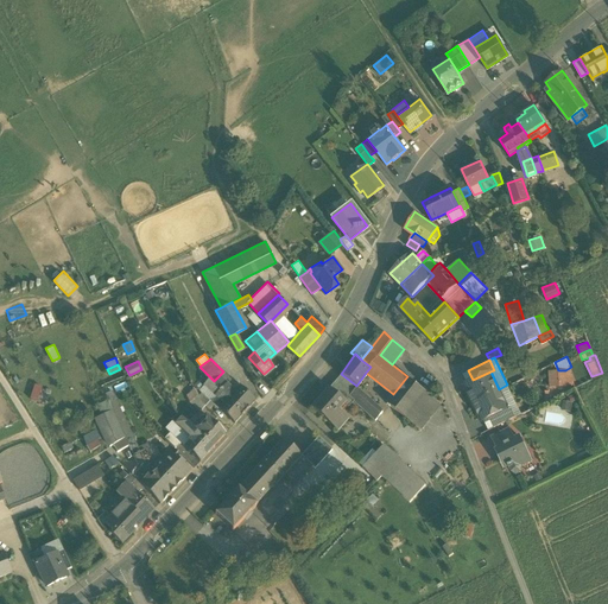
[(234,388),(239,383),(225,369),(223,372),(220,375),(227,381),(234,388)]
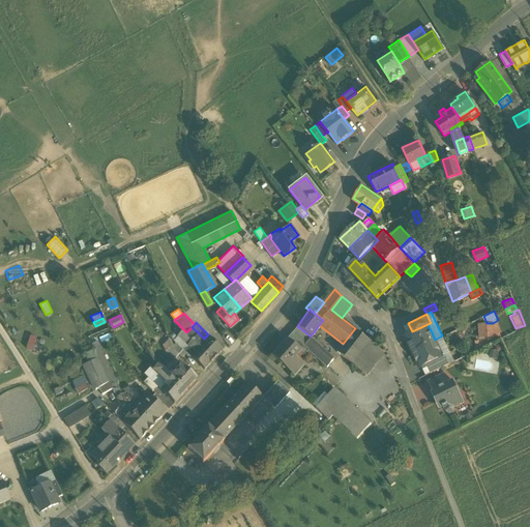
[(403,325),(407,333),(412,331),(408,323),(403,325)]
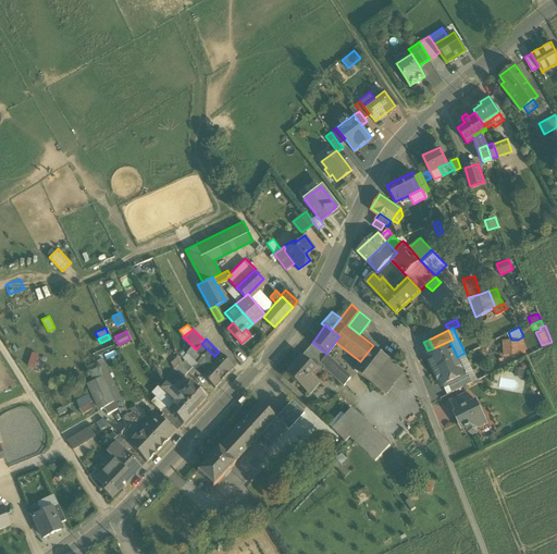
[(512,353),(511,340),(503,341),(504,353),(512,353)]
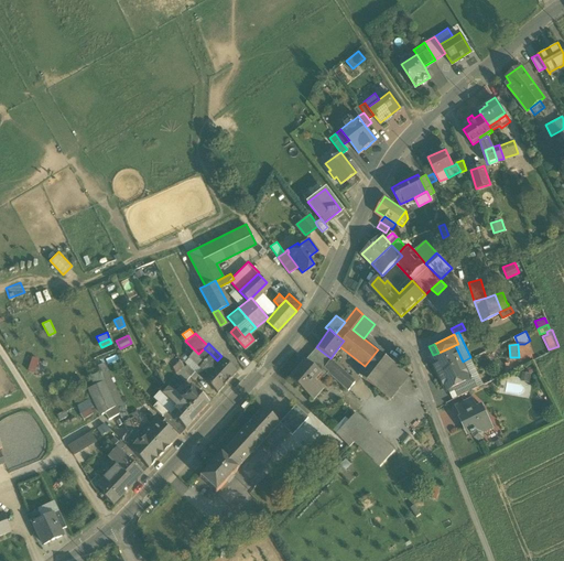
[(430,356),(438,374),(463,362),(455,345),(438,353),(433,355),(430,356)]
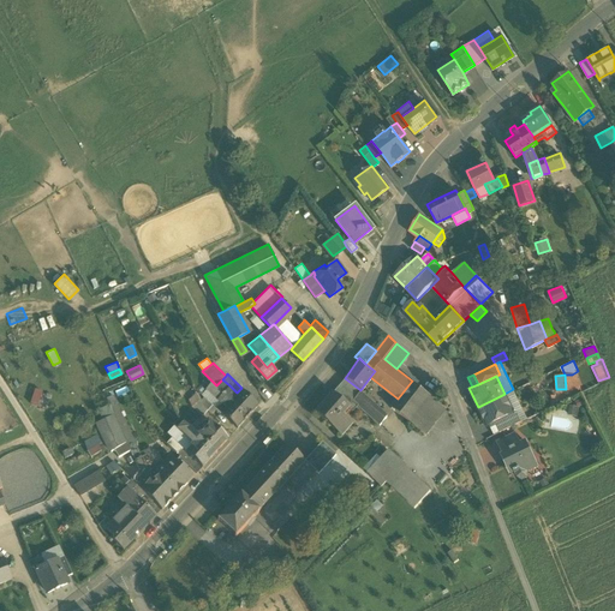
[(345,378),(342,381),(358,391),(358,393),(360,390),(345,378)]
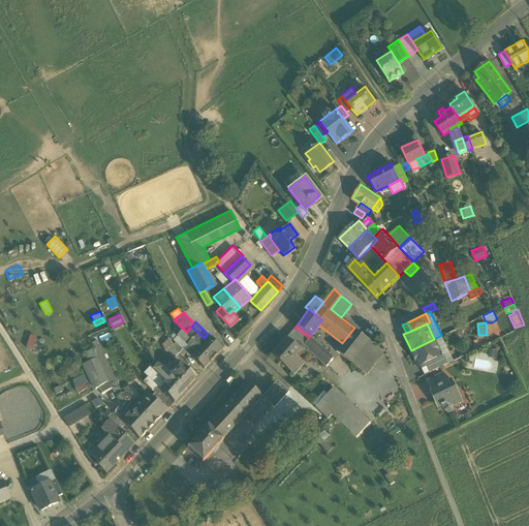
[(191,327),(186,332),(192,337),(197,332),(191,327)]
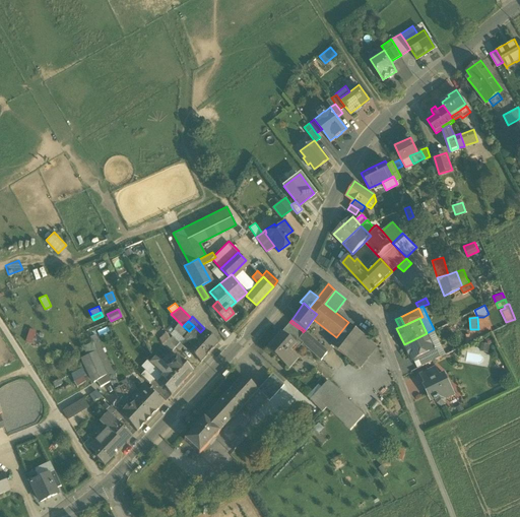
[(183,337),(189,331),(183,326),(179,322),(174,328),(183,337)]
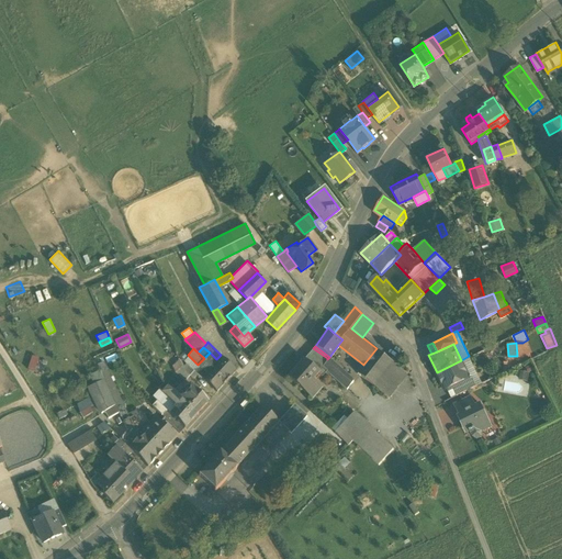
[(308,354),(322,366),(327,358),(313,348),(308,354)]
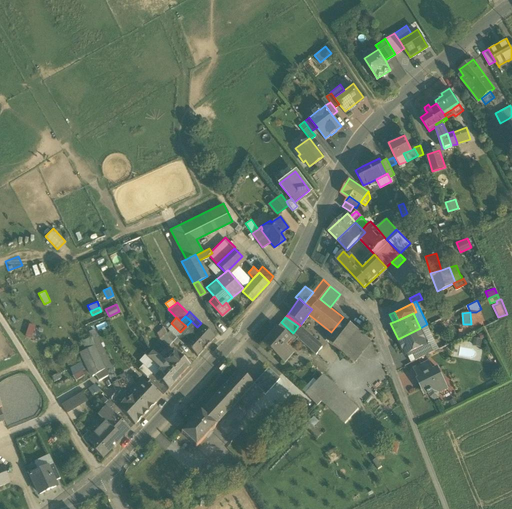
[(326,339),(342,351),(359,329),(343,317),(331,332),(326,339)]
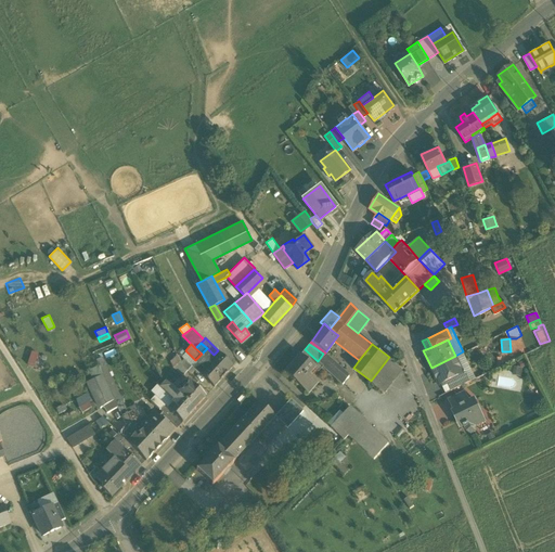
[(202,354),(209,360),(214,355),(207,348),(202,354)]
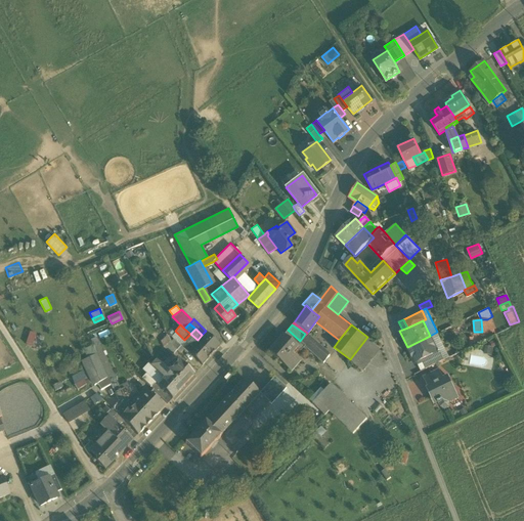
[(297,346),(300,349),(305,344),(300,341),(288,330),(284,334),(297,345),(297,346)]
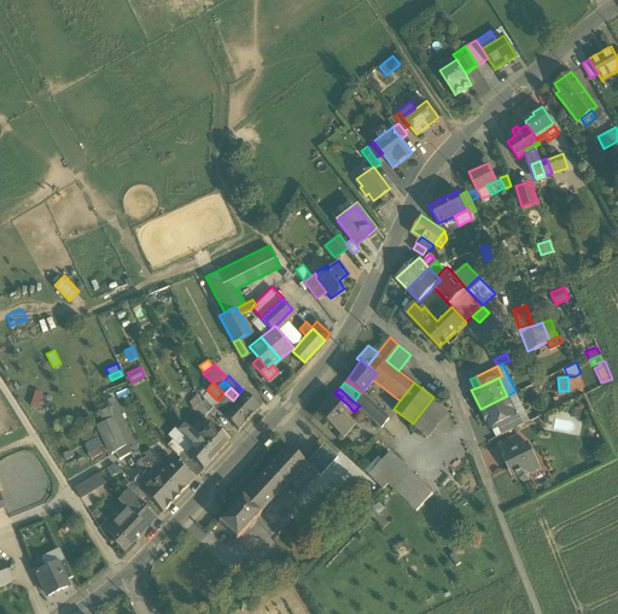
[(42,392),(35,390),(30,404),(38,407),(42,392)]
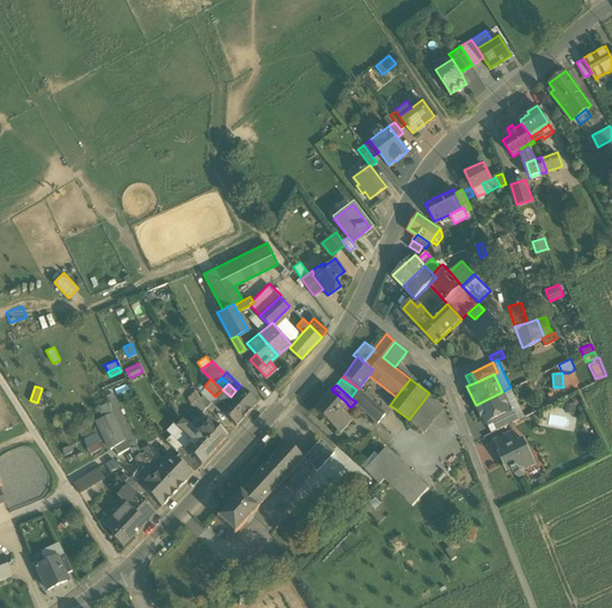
[(215,397),(204,386),(200,392),(202,394),(203,393),(212,401),(215,397)]
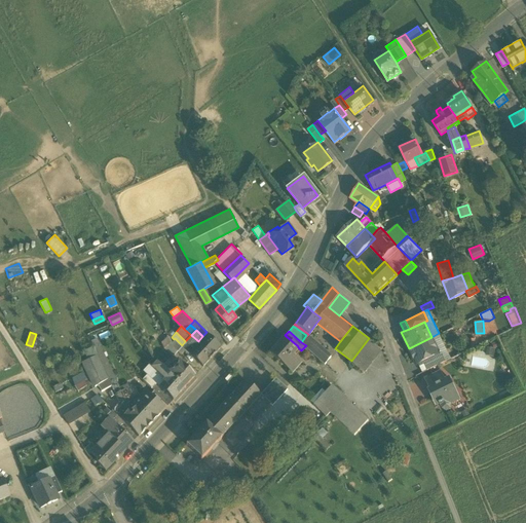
[(207,332),(202,336),(198,341),(213,356),(221,345),(207,332)]
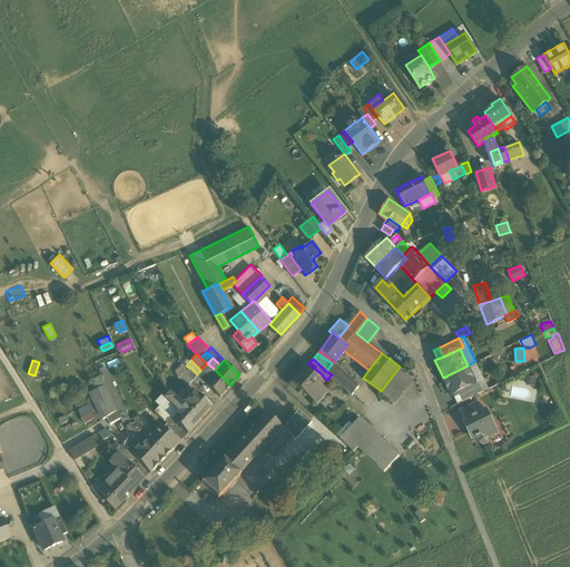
[(475,361),(468,365),(475,382),(478,381),(482,390),(489,388),(475,361)]
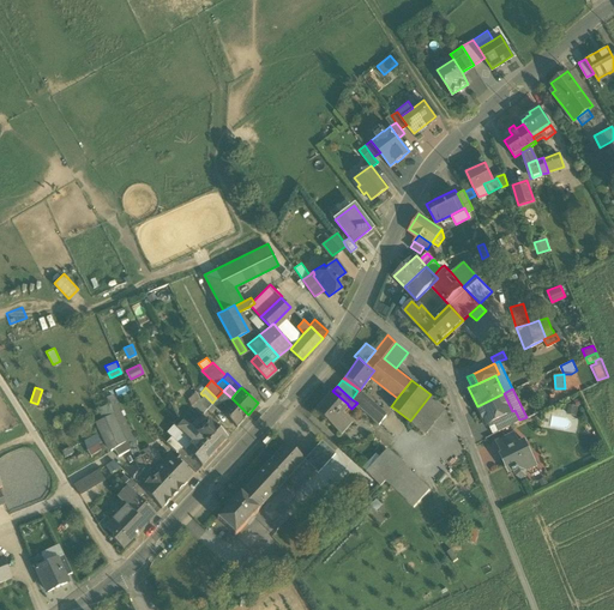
[(40,400),(46,403),(49,391),(43,390),(40,400)]
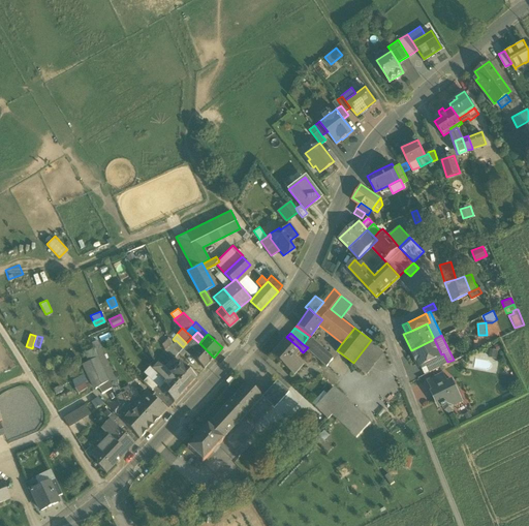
[(166,348),(172,343),(168,337),(161,344),(166,348)]
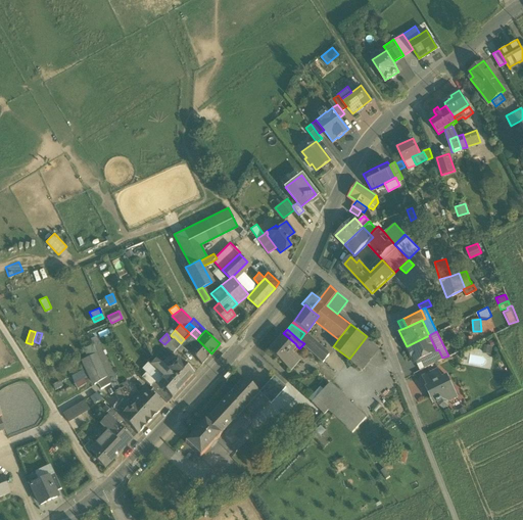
[(184,339),(191,345),(197,339),(190,333),(184,339)]
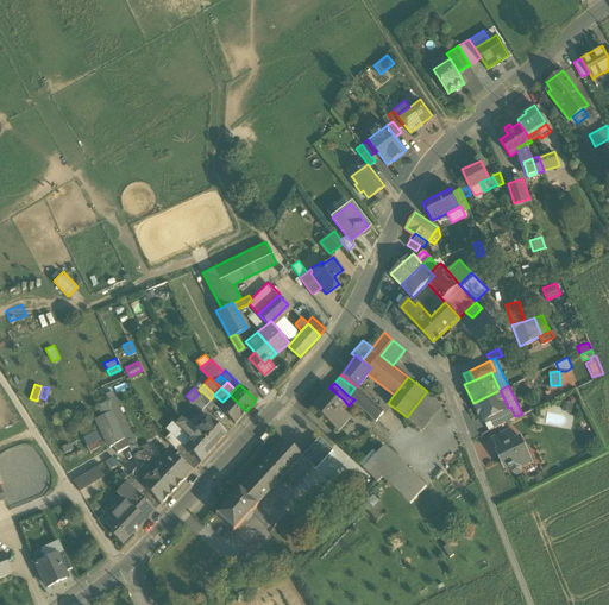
[(313,407),(338,429),(349,417),(339,408),(345,402),(345,401),(330,388),(313,407)]
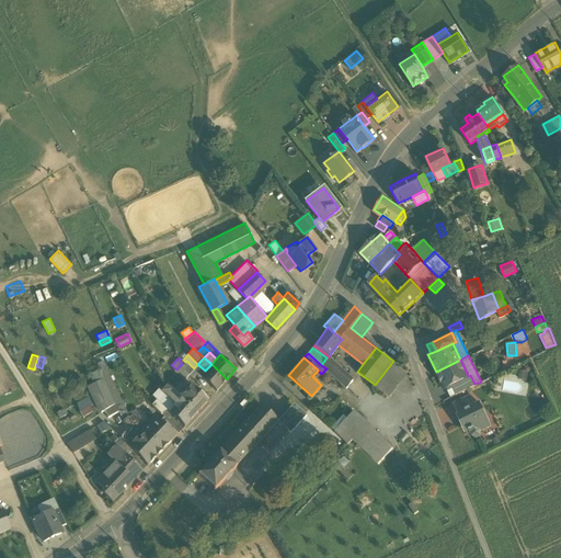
[(327,359),(327,357),(321,365),(327,368),(346,387),(353,378),(334,362),(333,363),(327,359)]
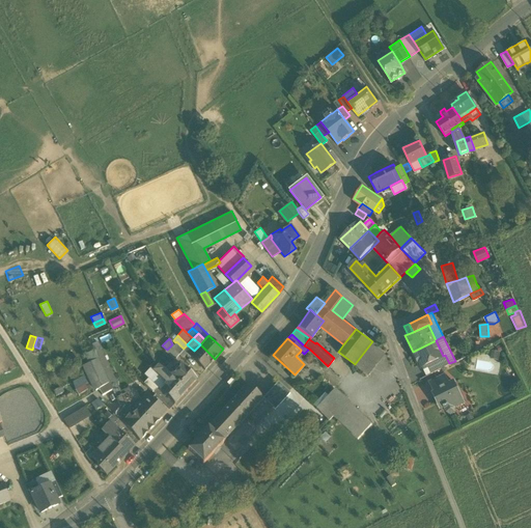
[(126,424),(140,439),(166,411),(146,392),(137,401),(134,399),(128,387),(120,390),(98,340),(91,342),(99,357),(109,381),(112,388),(120,406),(113,412),(126,424)]
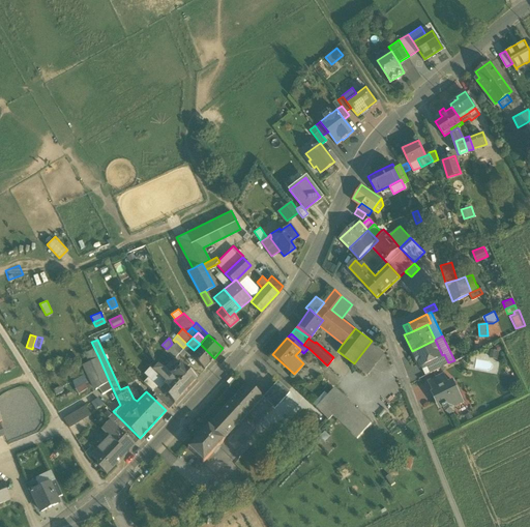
[(442,355),(435,340),(412,351),(419,367),(421,366),(427,363),(443,355),(442,355)]
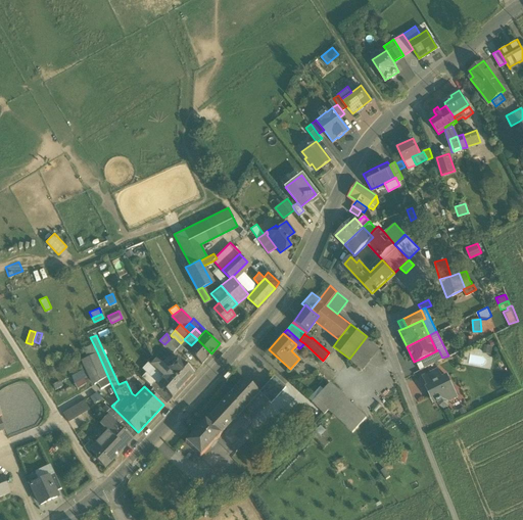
[(173,337),(170,340),(172,343),(177,348),(181,344),(181,343),(174,336),(173,337)]
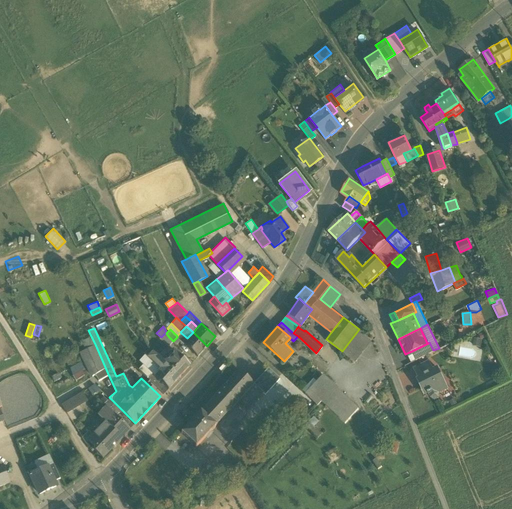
[(371,338),(359,329),(342,351),(354,360),(371,338)]
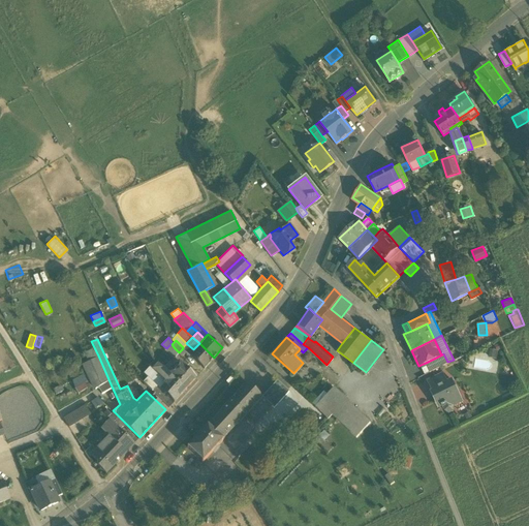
[(175,357),(179,352),(174,347),(172,344),(172,343),(166,348),(175,357)]
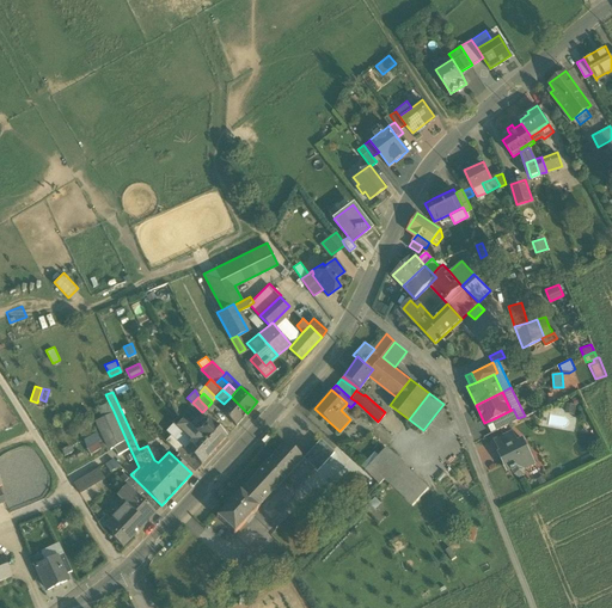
[(212,403),(219,409),(224,404),(215,397),(212,401),(212,403)]
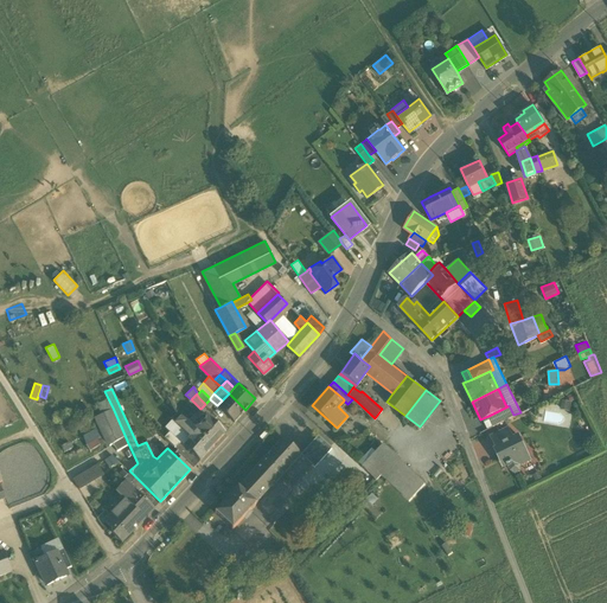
[(246,410),(229,393),(222,401),(217,405),(234,422),(246,410)]
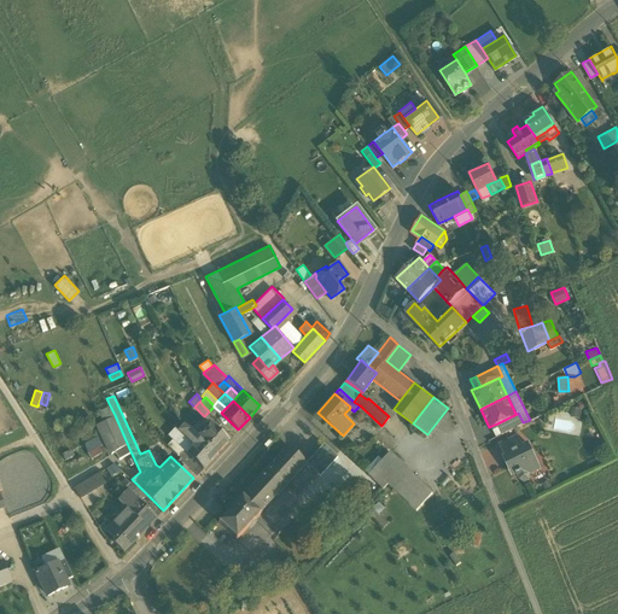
[(114,415),(110,405),(98,410),(103,421),(114,415)]
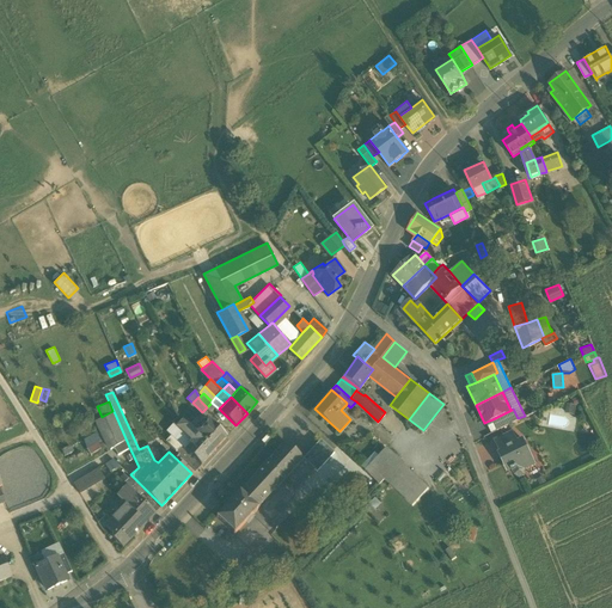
[(576,404),(567,401),(564,411),(575,413),(576,404)]
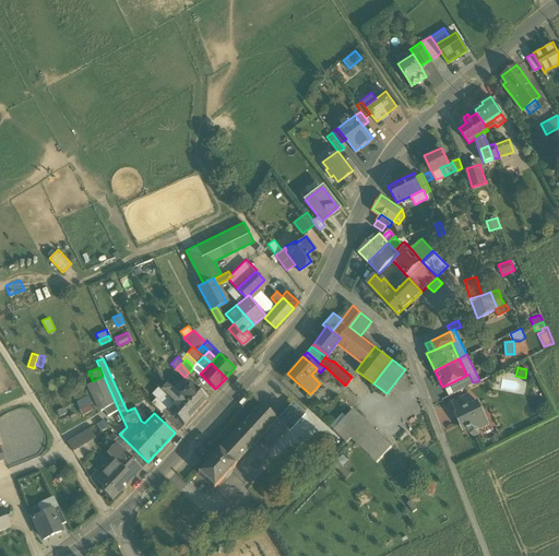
[(450,383),(454,392),(473,382),(468,374),(466,375),(467,375),(450,383)]
